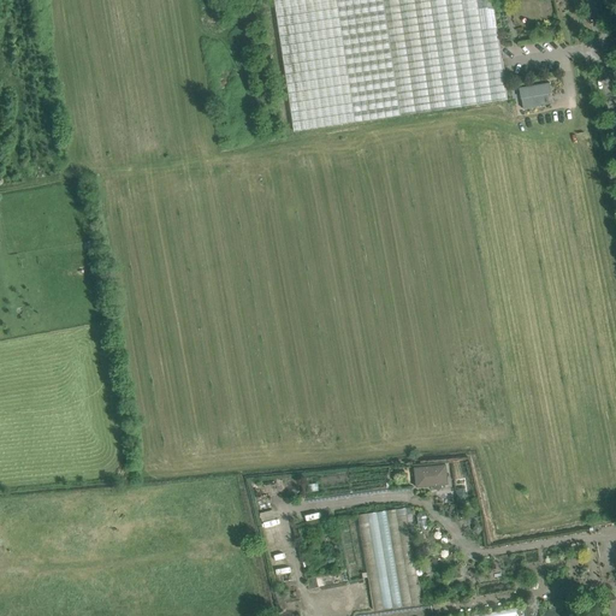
[(493,3),(505,0),(273,0),(295,132),(508,100),(493,3)]
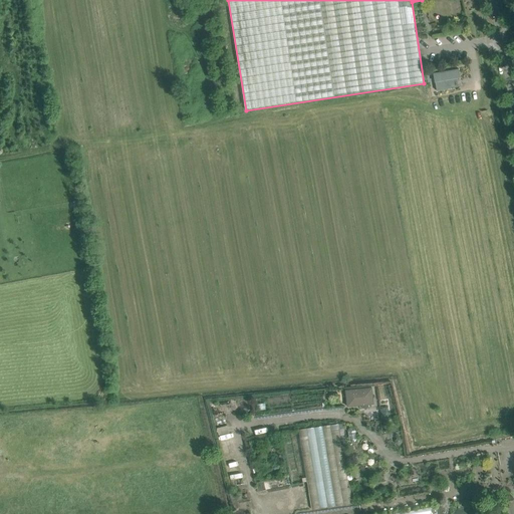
[(459,69),(434,73),(437,90),(457,87),(455,79),(460,78),(459,69)]
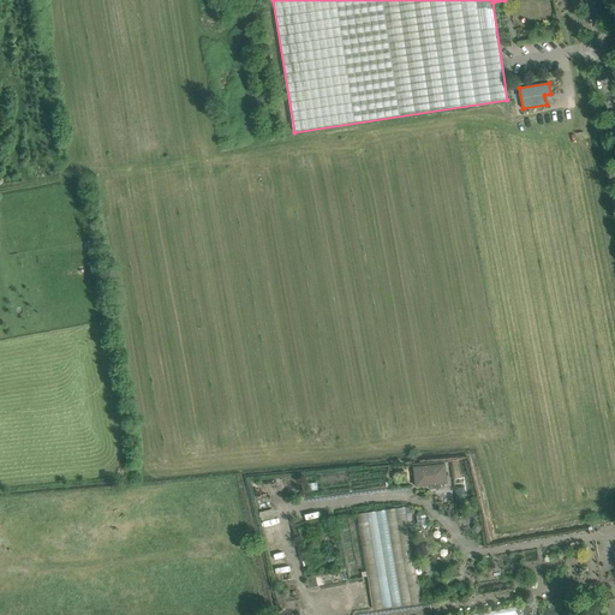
[(446,464),(413,467),(416,487),(433,485),(433,488),(441,487),(441,484),(447,483),(446,464)]
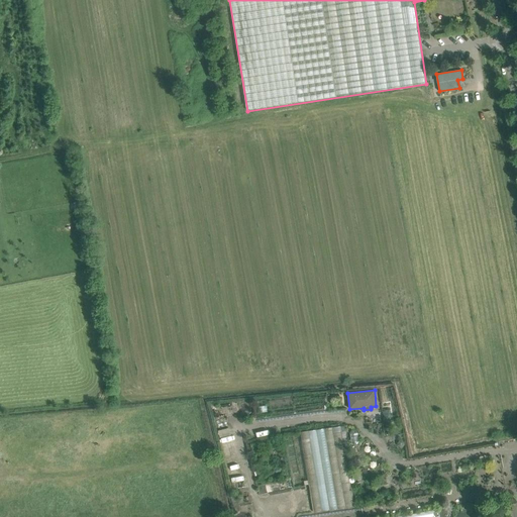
[(313,513),(354,507),(340,426),(300,432),(313,513)]
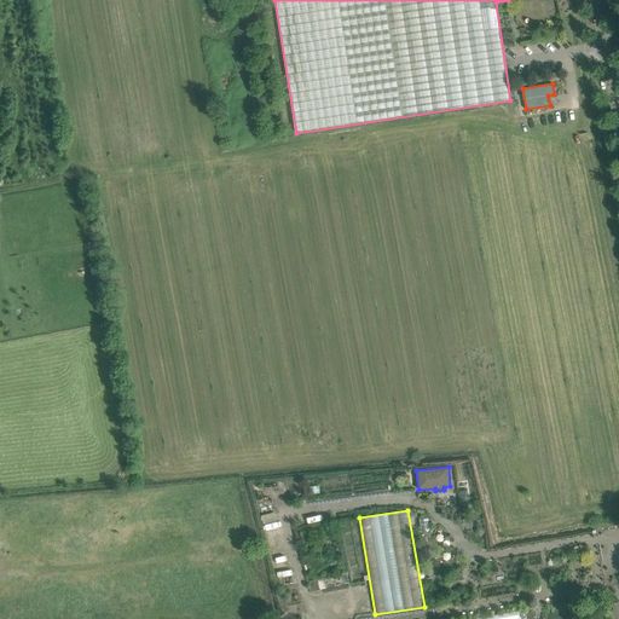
[(265,524),(277,520),(276,512),(262,515),(265,524)]
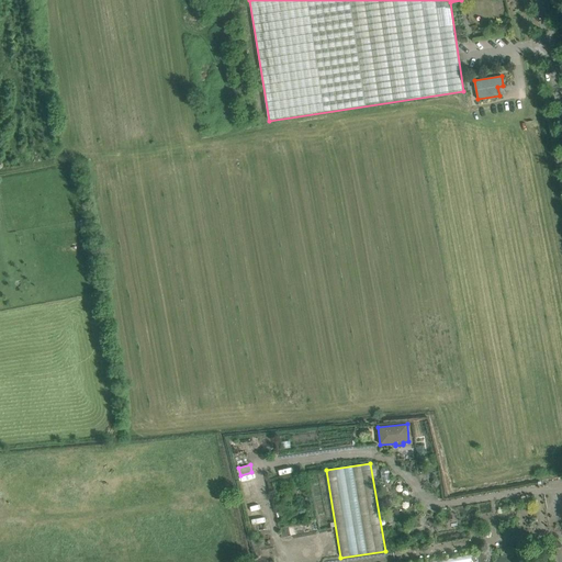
[(552,548),(554,561),(561,561),(561,535),(559,536),(561,547),(552,548)]
